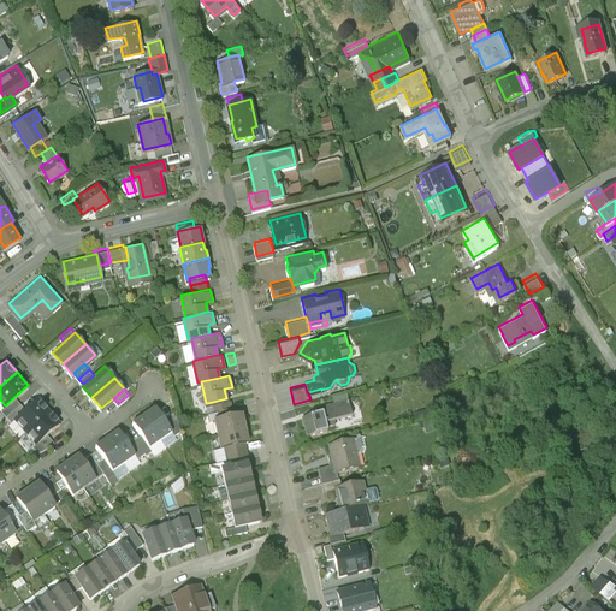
[(16,396),(5,405),(1,408),(6,414),(21,402),(16,396)]
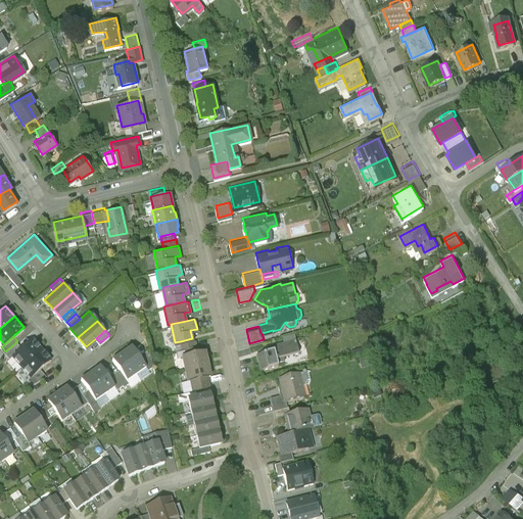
[(21,345),(12,354),(21,365),(41,347),(32,336),(21,345)]
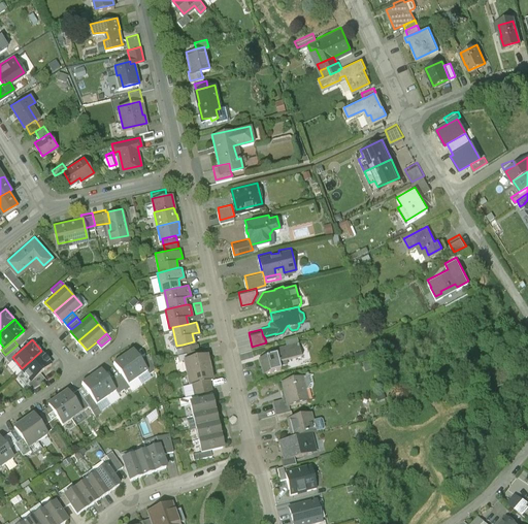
[(116,357),(132,346),(130,341),(112,353),(116,357)]
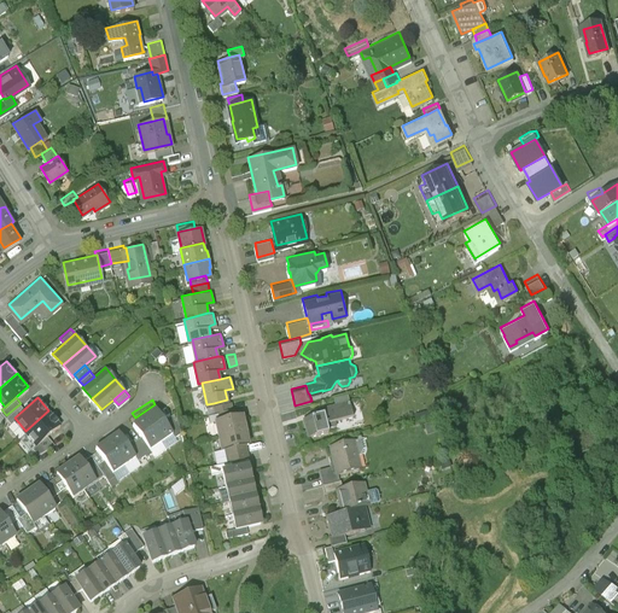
[(227,400),(214,403),(216,410),(220,409),(232,407),(229,400),(227,400)]
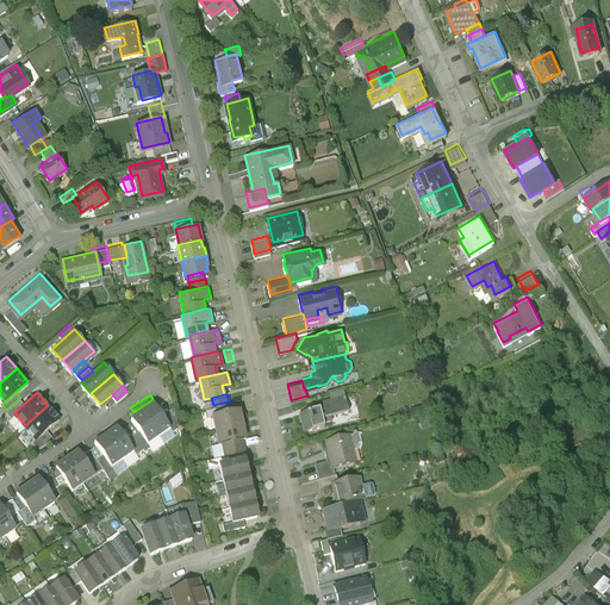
[(344,394),(317,400),(318,405),(300,410),(305,428),(324,423),(323,418),(332,416),(331,412),(348,409),(344,394)]
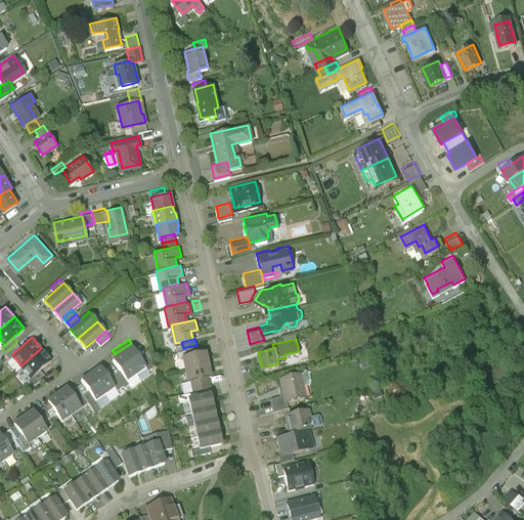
[(17,342),(5,352),(9,357),(12,354),(22,346),(17,342)]
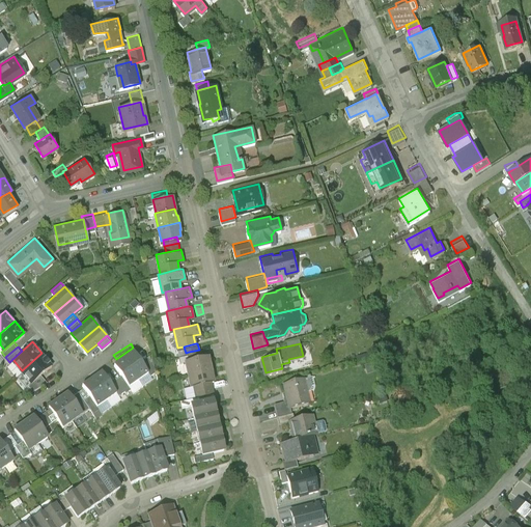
[(141,359),(134,349),(123,356),(138,377),(148,370),(141,359)]
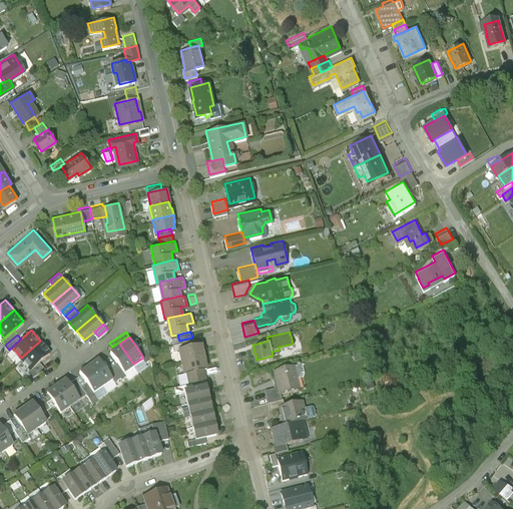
[(192,338),(182,340),(183,346),(198,342),(197,337),(192,338)]
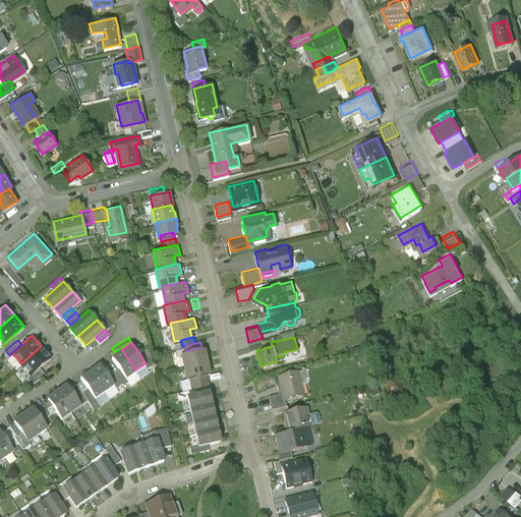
[(41,346),(21,363),(31,374),(40,365),(51,356),(41,346)]
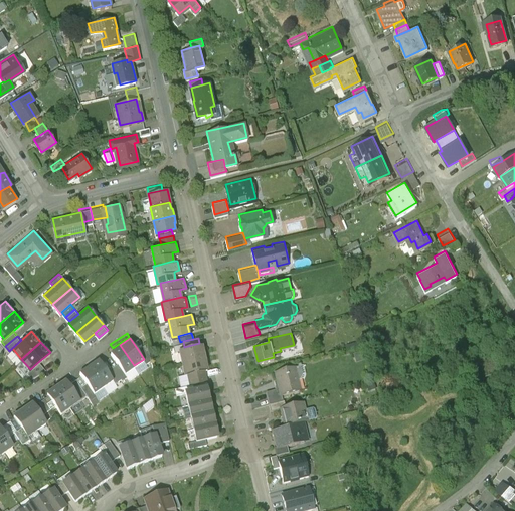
[(147,342),(137,348),(144,359),(146,361),(151,358),(147,342)]
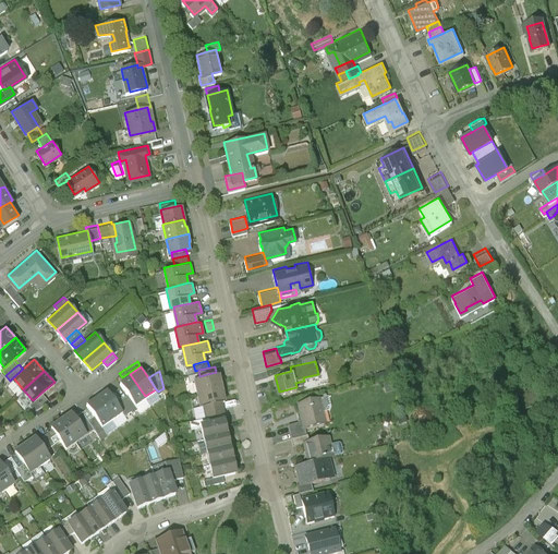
[(199,376),(194,377),(197,390),(222,385),(219,372),(216,372),(199,376)]
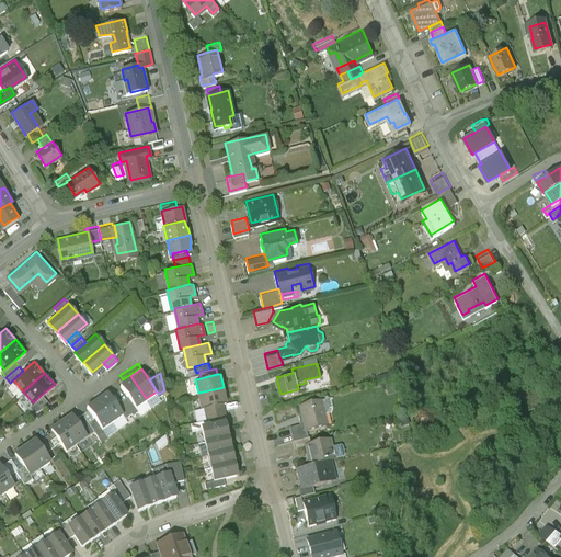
[(146,398),(130,376),(121,383),(128,395),(136,406),(146,398)]
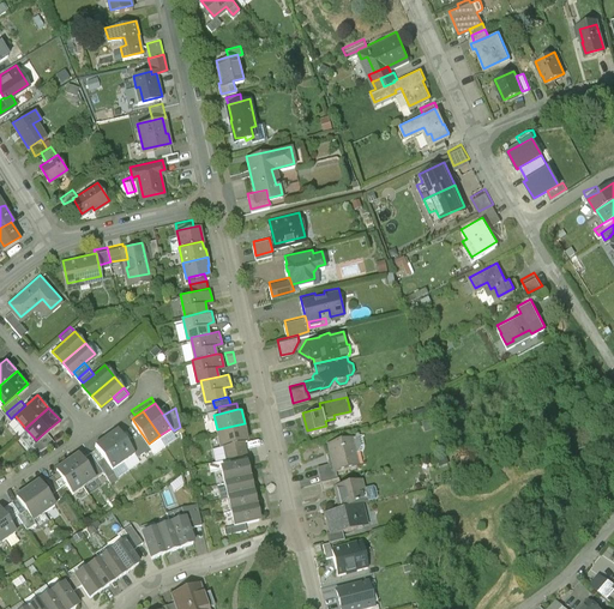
[(245,423),(217,429),(221,444),(224,442),(244,438),(247,436),(245,423)]
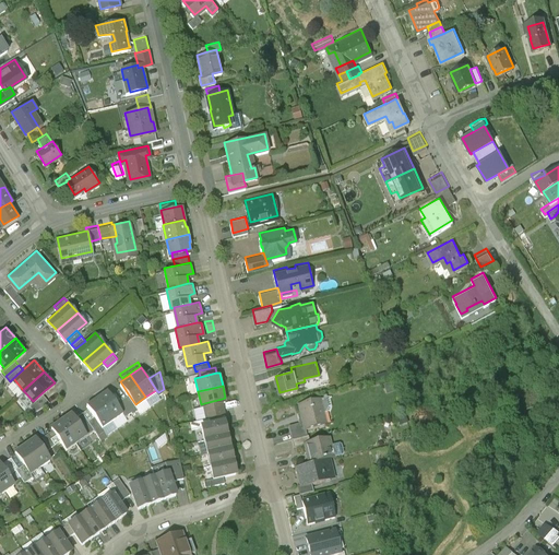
[(115,400),(107,388),(96,396),(113,418),(122,411),(115,400)]
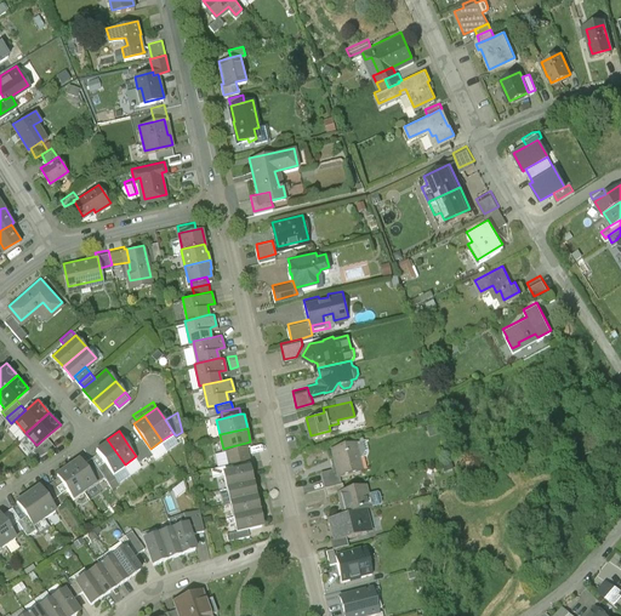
[(55,444),(47,435),(36,445),(33,449),(38,455),(55,444)]
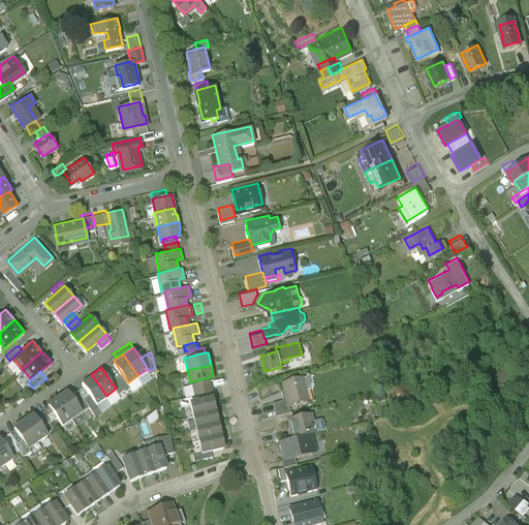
[(128,382),(121,372),(116,376),(123,388),(124,389),(130,384),(128,382)]
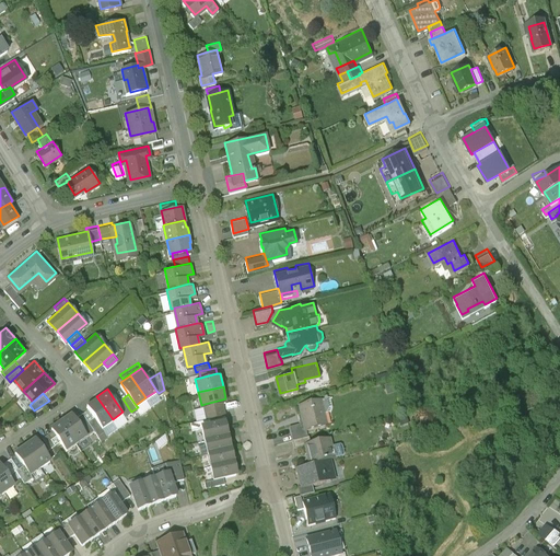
[(113,419),(96,396),(86,404),(94,415),(102,426),(113,419)]
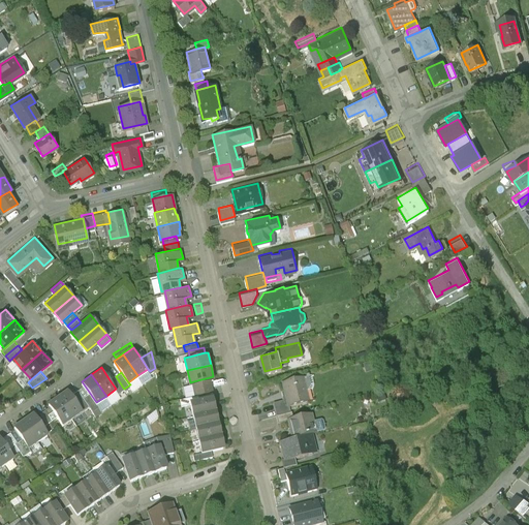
[(116,376),(115,374),(109,378),(116,389),(118,391),(123,388),(116,376)]
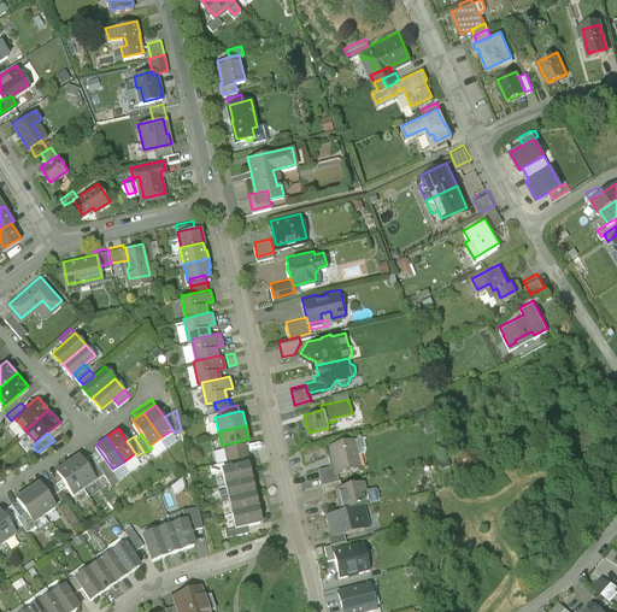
[(352,437),(329,443),(334,463),(336,471),(338,471),(359,465),(352,437)]
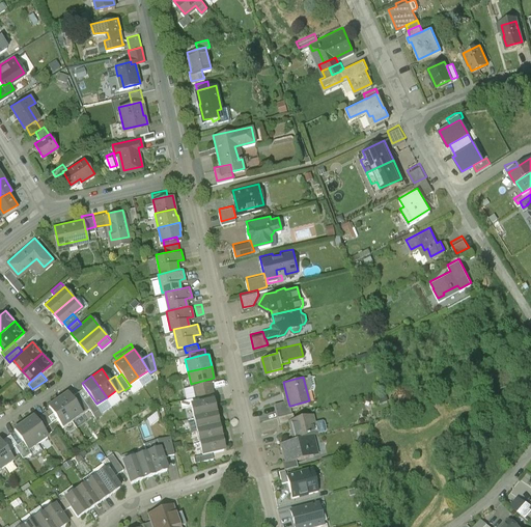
[(211,379),(194,383),(195,389),(213,385),(211,379)]
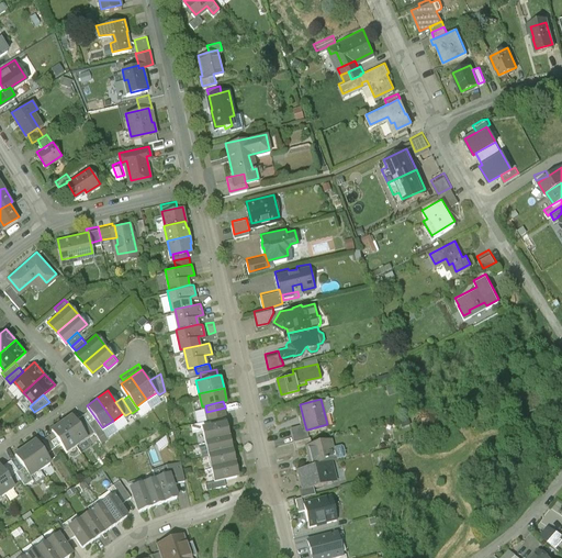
[(225,408),(206,412),(208,419),(210,417),(226,414),(225,408)]
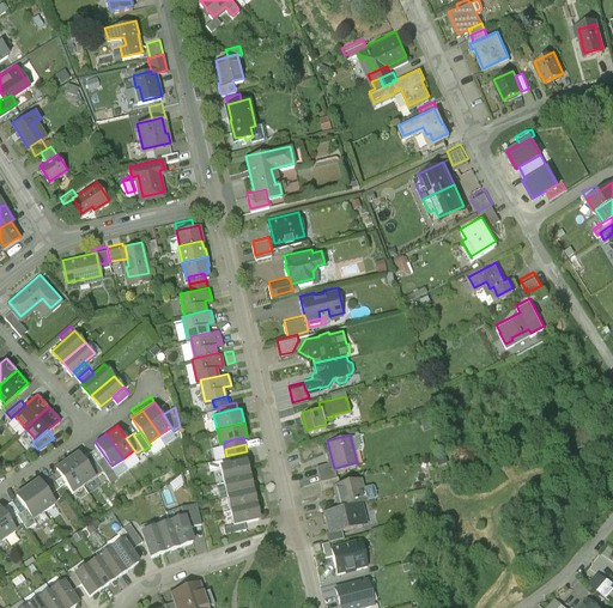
[(97,458),(90,449),(82,456),(95,474),(103,468),(97,458)]
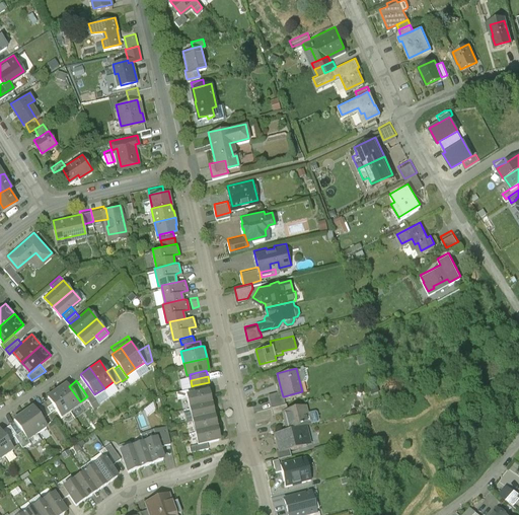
[(66,381),(57,388),(71,409),(80,401),(69,386),(66,381)]
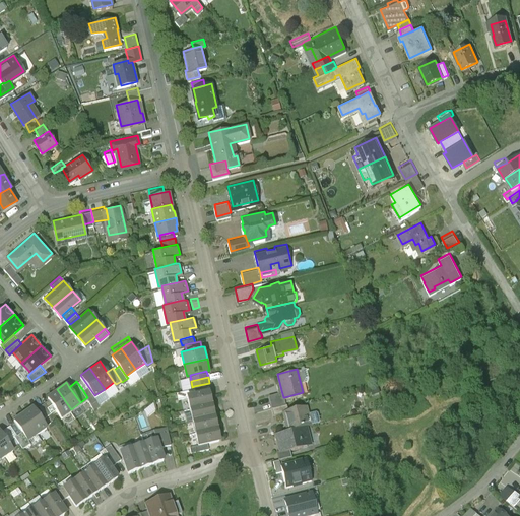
[(94,395),(87,385),(82,389),(87,397),(90,402),(96,398),(94,395)]
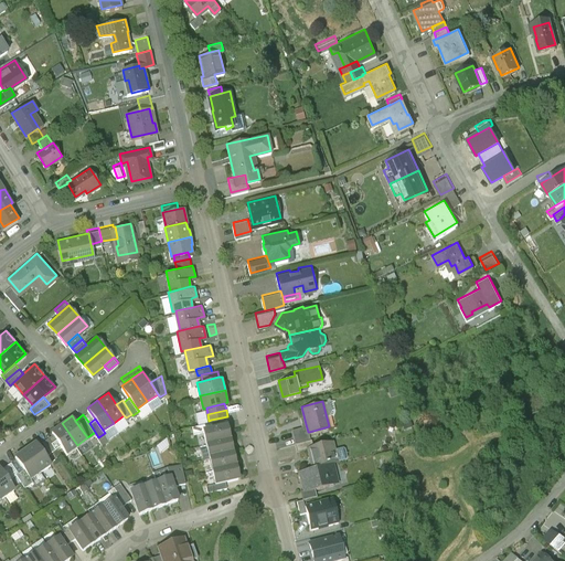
[(209,421),(192,424),(193,431),(203,429),(213,426),(211,420),(209,421)]
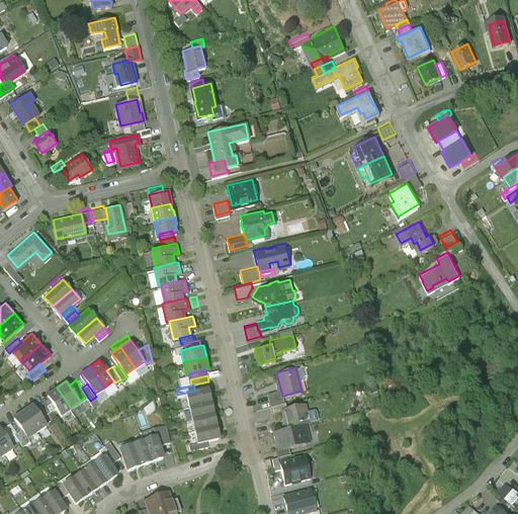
[(71,408),(57,388),(48,394),(61,414),(71,408)]
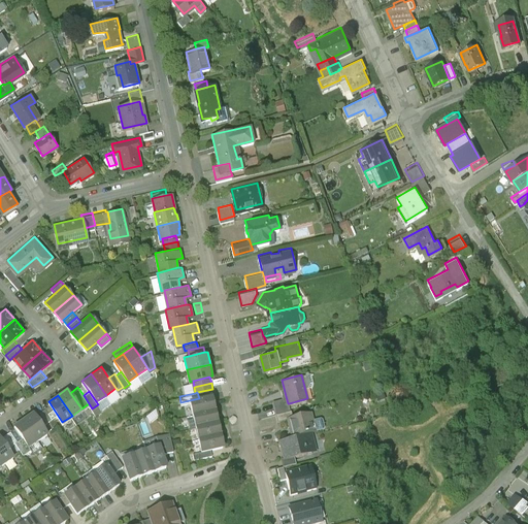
[(199,398),(190,400),(193,413),(215,407),(211,395),(199,398)]
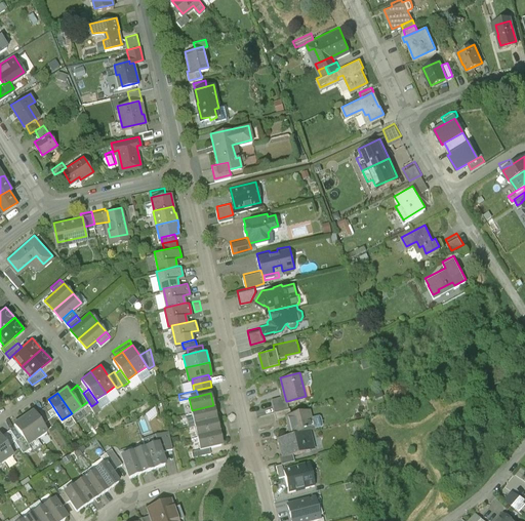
[(284,394),(271,398),(274,410),(288,406),(287,401),(286,401),(284,394)]
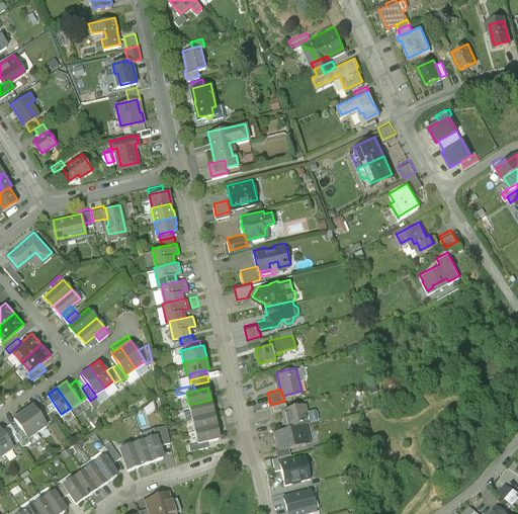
[(51,409),(44,399),(38,403),(46,413),(51,409)]
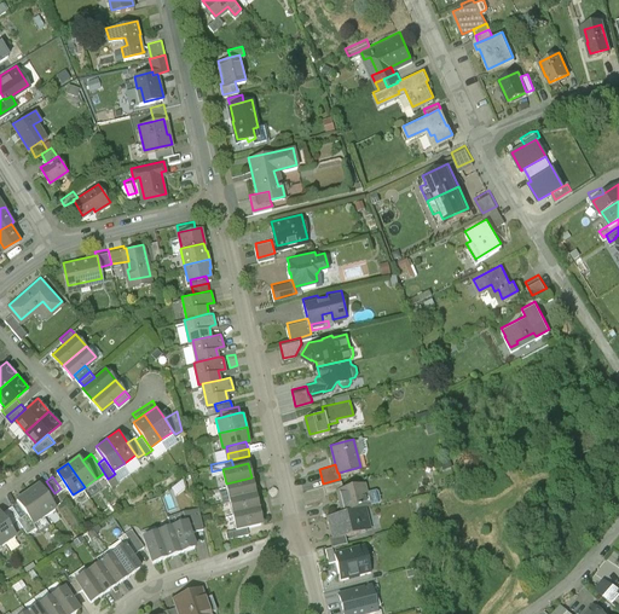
[(252,478),(226,484),(230,498),(254,492),(252,478)]
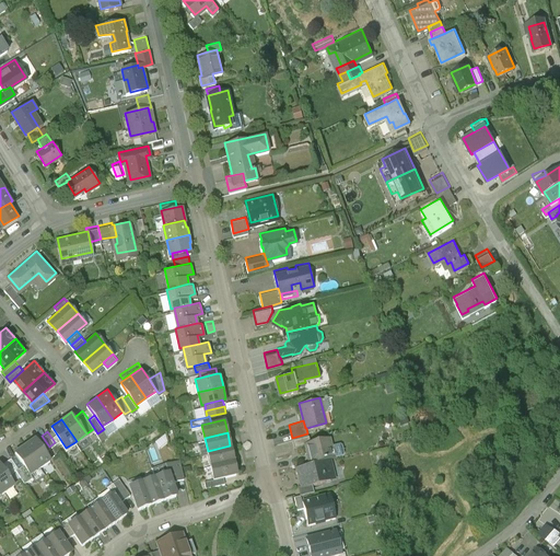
[(307,433),(292,438),(294,446),(304,442),(304,441),(310,440),(307,433)]
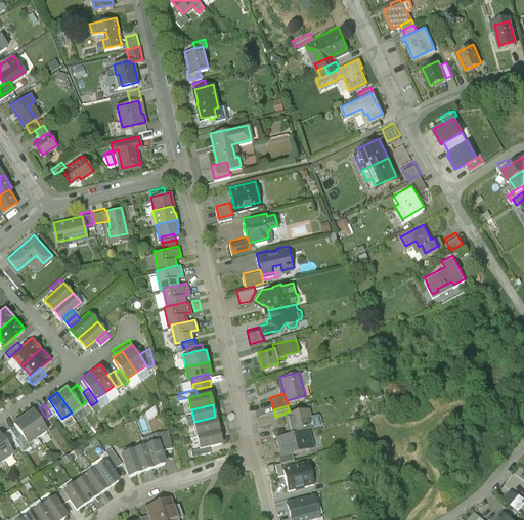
[(39,407),(35,410),(41,421),(46,418),(39,407)]
